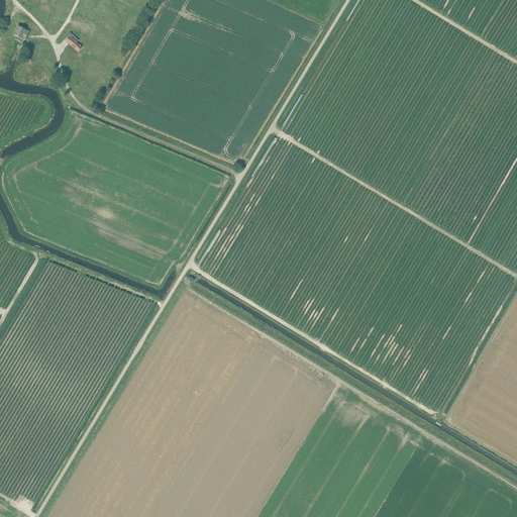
[(115,5),(125,9),(127,6),(117,1),(115,5)]
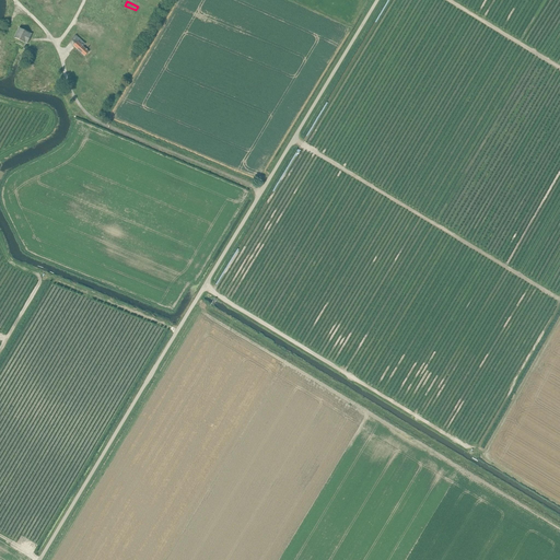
[(123,12),(120,16),(131,22),(133,19),(123,12)]
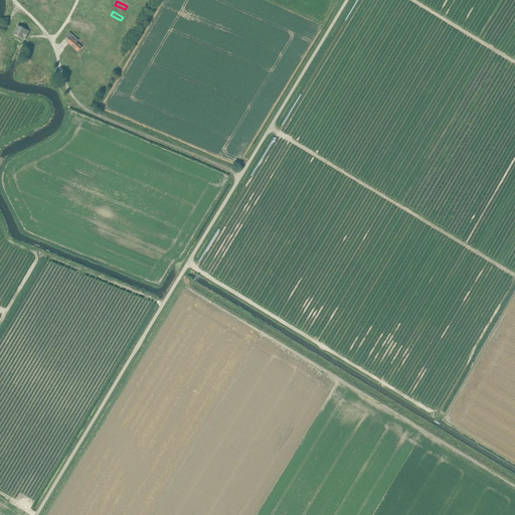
[(135,29),(141,21),(139,19),(132,27),(135,29)]
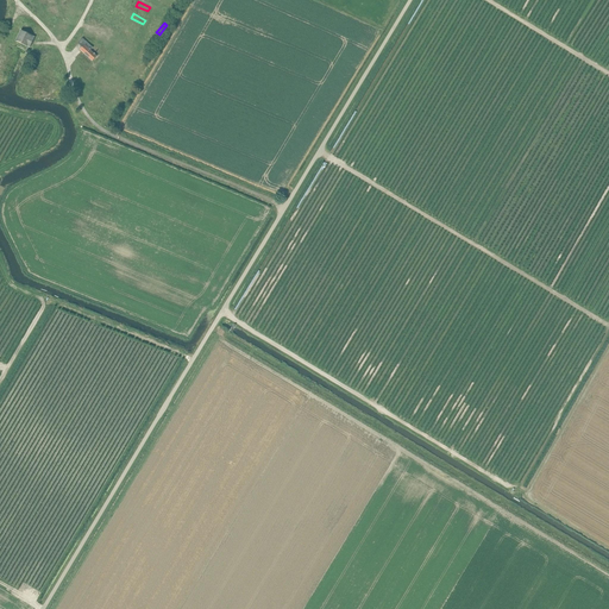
[(30,48),(35,37),(32,36),(20,30),(16,41),(27,46),(30,48)]
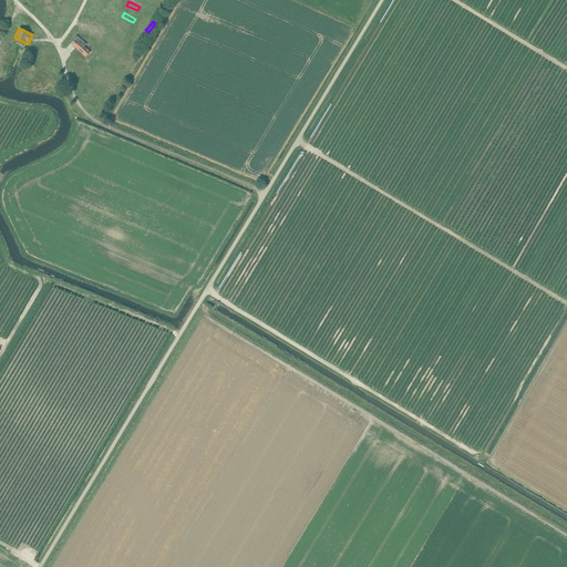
[(143,33),(136,44),(140,47),(146,35),(143,33)]
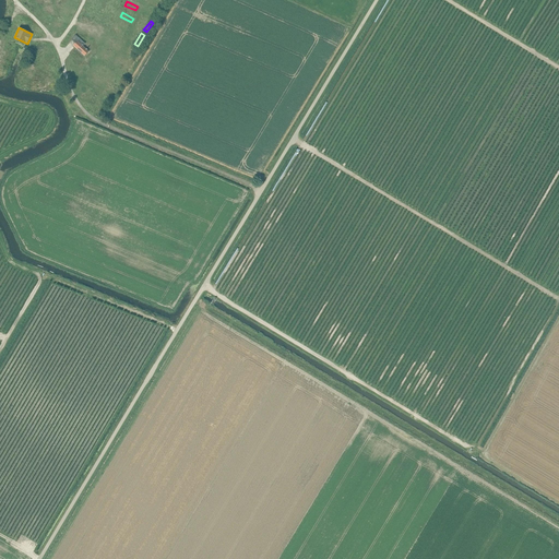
[(84,56),(88,52),(83,47),(84,46),(82,44),(83,43),(82,42),(78,37),(74,42),(76,43),(73,46),(84,56)]
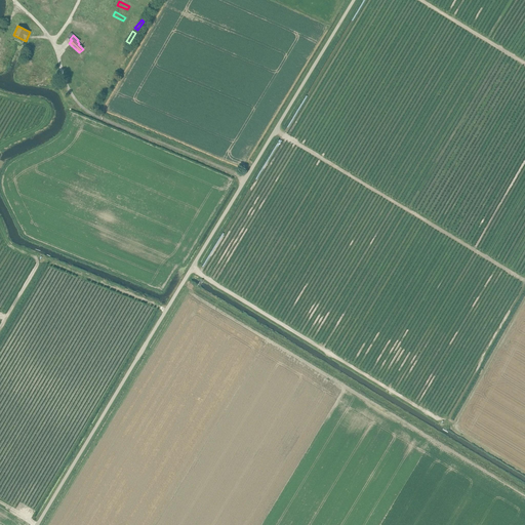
[(105,38),(116,43),(117,40),(107,35),(105,38)]
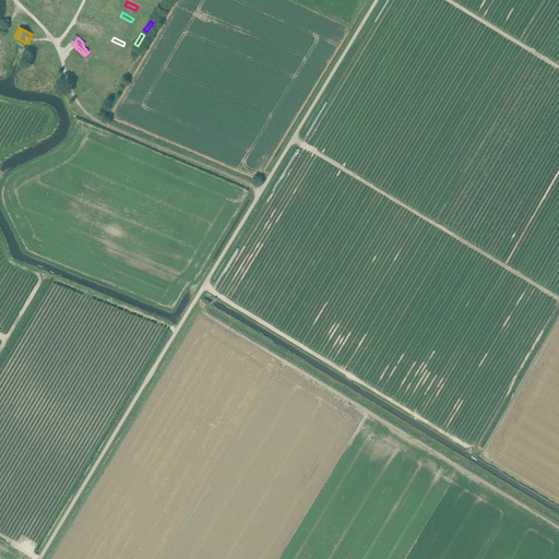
[(6,43),(2,51),(12,55),(15,47),(6,43)]
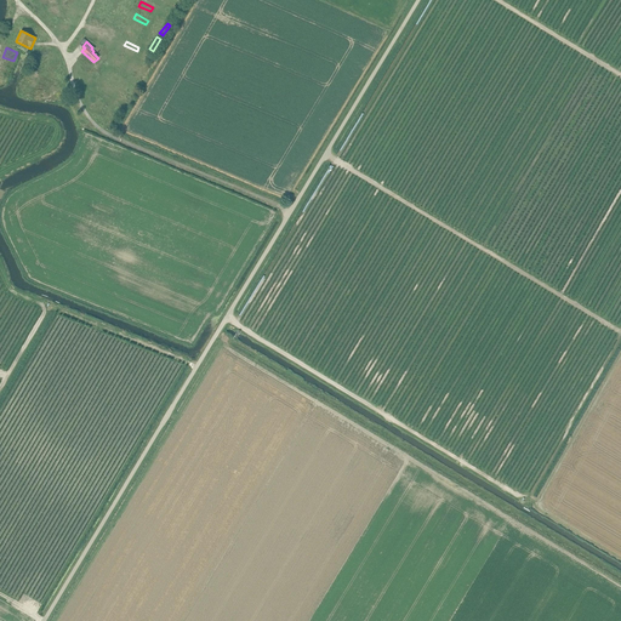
[(49,55),(43,64),(46,67),(52,58),(49,55)]
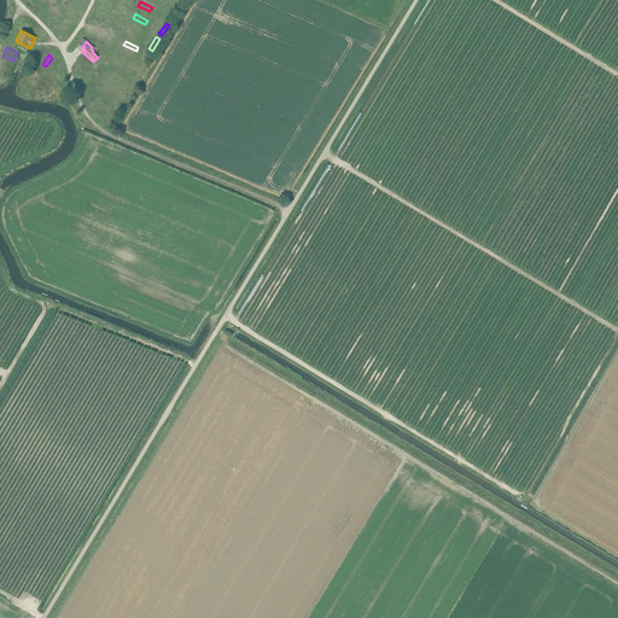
[(59,74),(65,66),(56,59),(51,68),(59,74)]
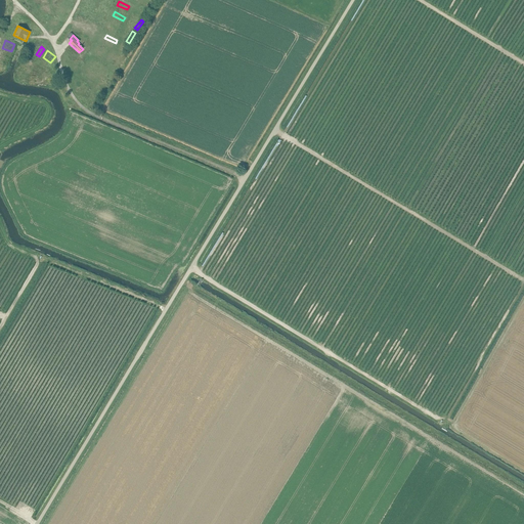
[(115,53),(113,57),(123,61),(125,58),(115,53)]
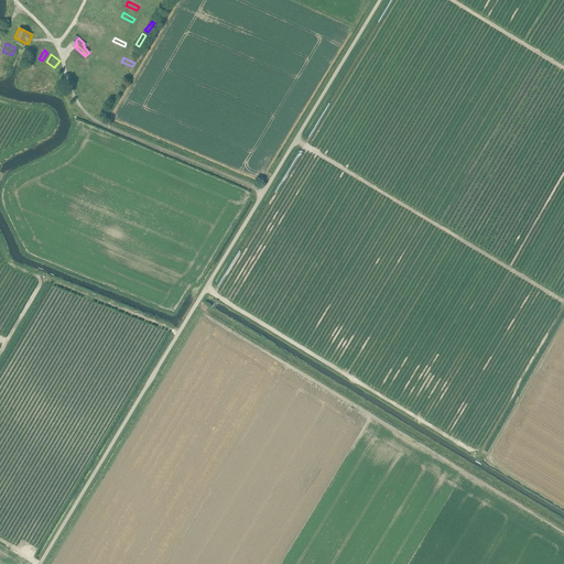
[(105,61),(102,65),(110,69),(114,66),(105,61)]
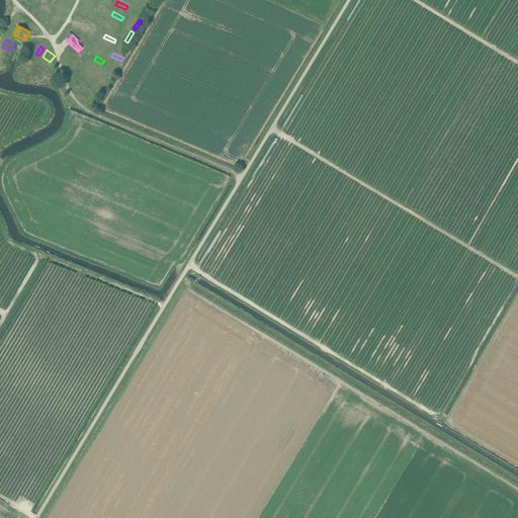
[(47,65),(46,63),(45,65),(41,62),(34,70),(38,74),(47,65)]
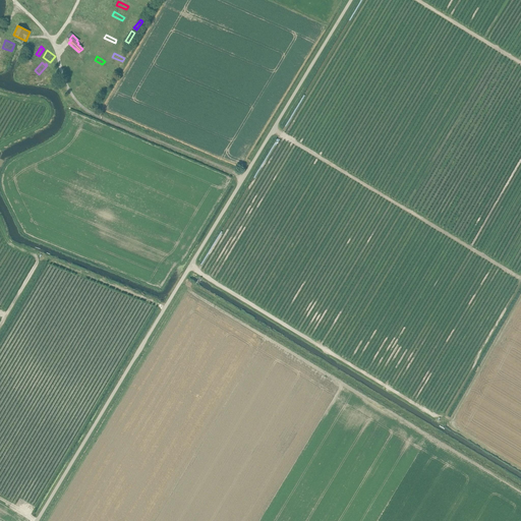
[(92,65),(90,69),(99,74),(101,71),(92,65)]
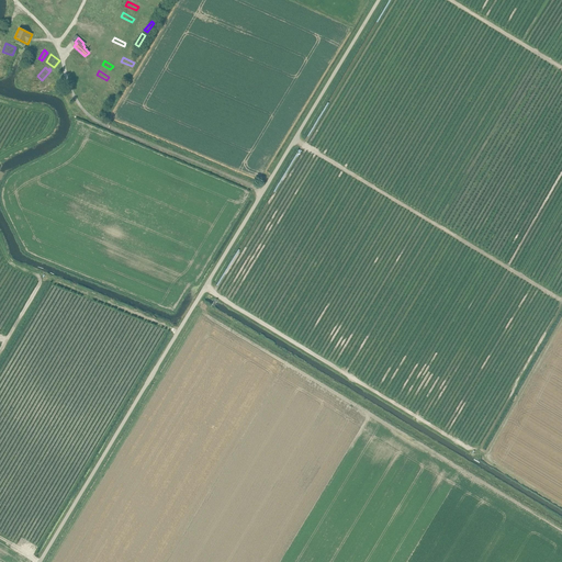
[(123,81),(125,78),(117,72),(115,76),(123,81)]
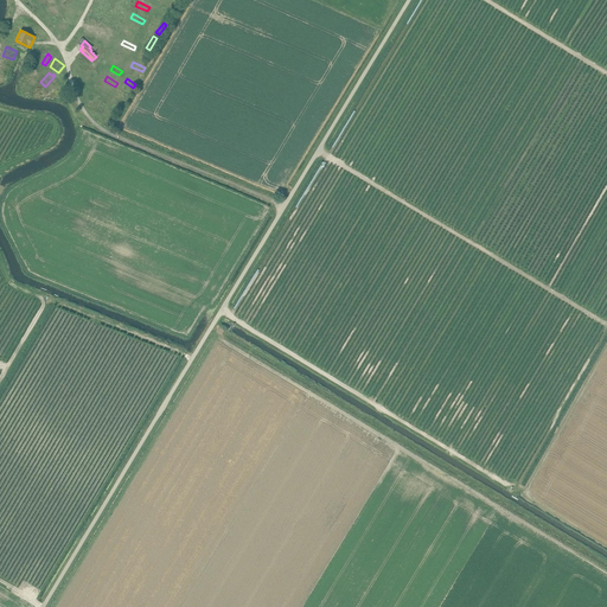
[(55,80),(49,90),(55,94),(61,83),(55,80)]
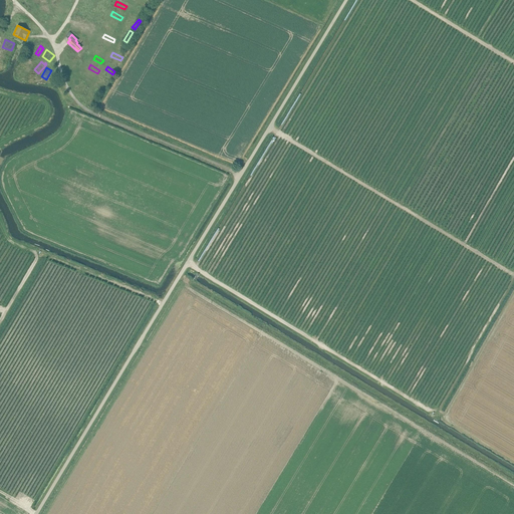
[(101,81),(104,83),(105,81),(109,83),(112,79),(102,73),(100,76),(103,78),(101,81)]
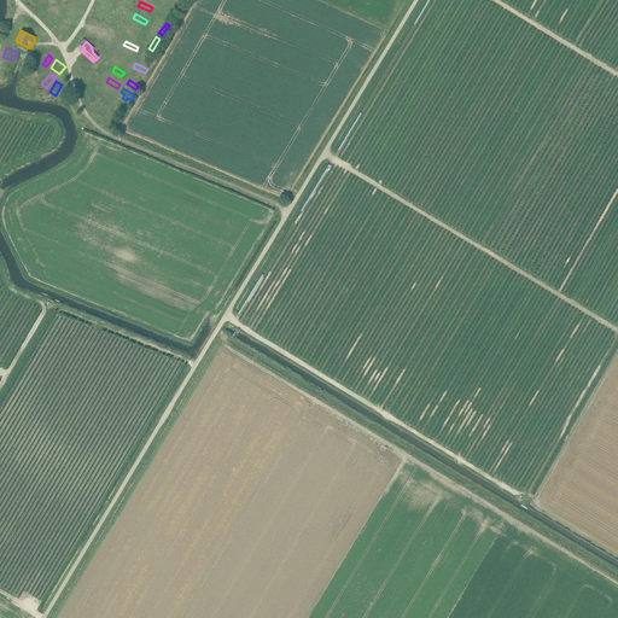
[(97,99),(89,108),(97,114),(104,104),(97,99)]
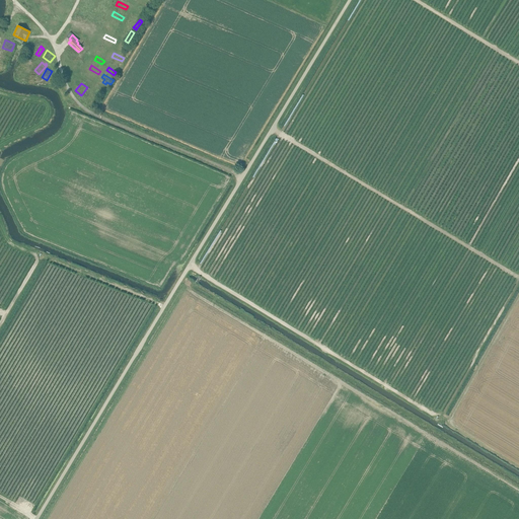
[(93,85),(87,92),(89,94),(95,87),(93,85)]
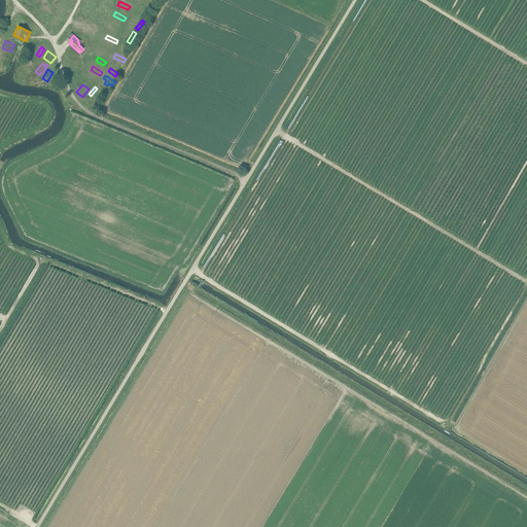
[(101,98),(104,92),(99,89),(96,95),(101,98)]
